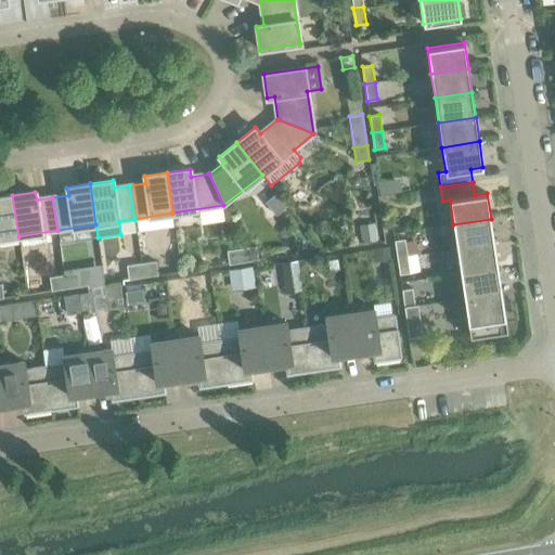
[(0,239),(18,236),(12,195),(0,196),(0,239)]
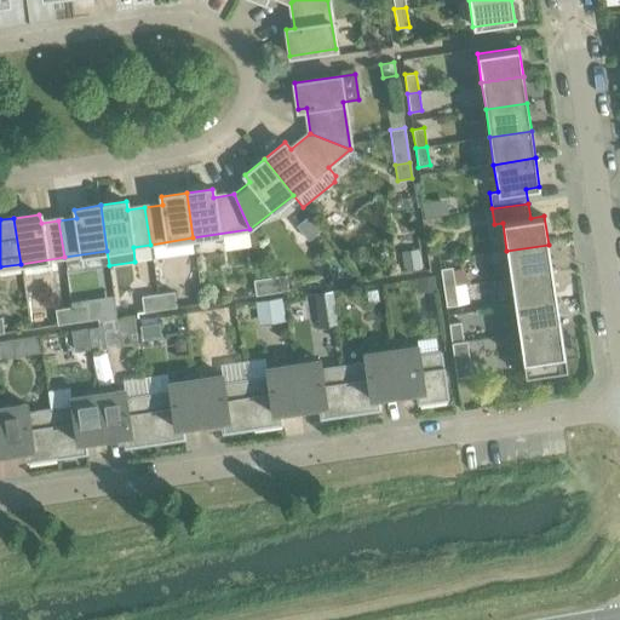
[(506,251),(510,279),(552,271),(549,245),(506,251)]
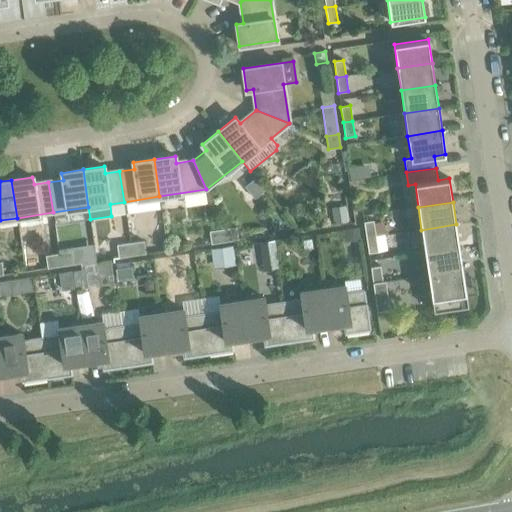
[(346,206),(331,207),(333,224),(348,222),(346,206)]
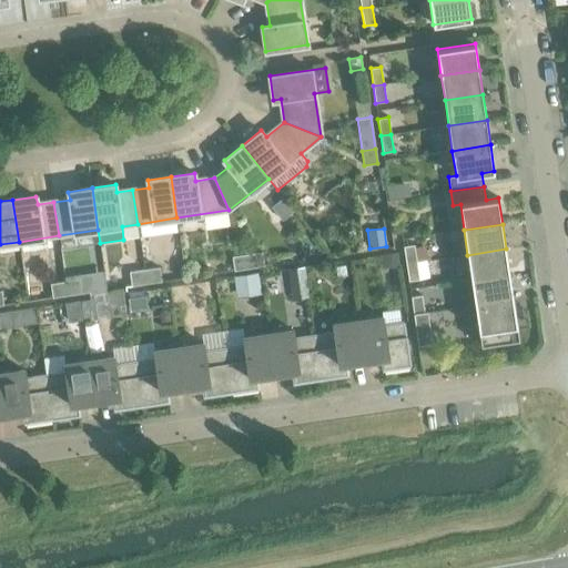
[(403,246),(406,264),(417,262),(414,245),(403,246)]
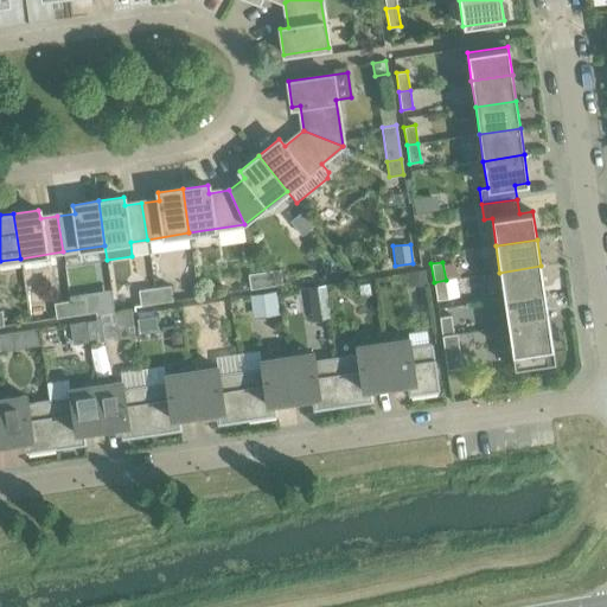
[(499,273),(504,299),(544,293),(541,266),(499,273)]
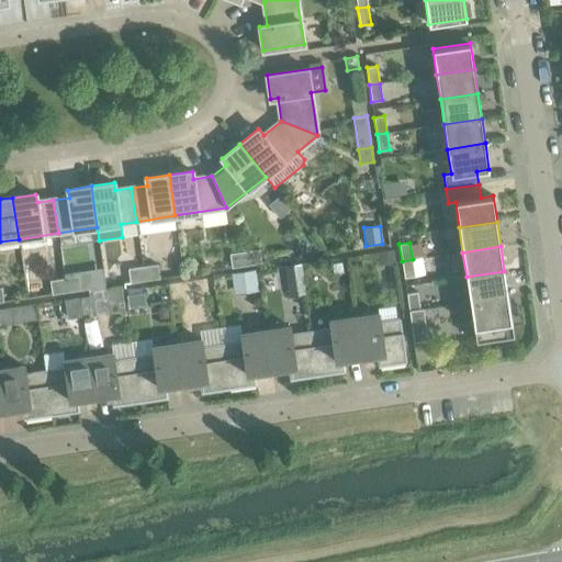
[(259,249),(245,251),(247,266),(261,263),(259,249)]
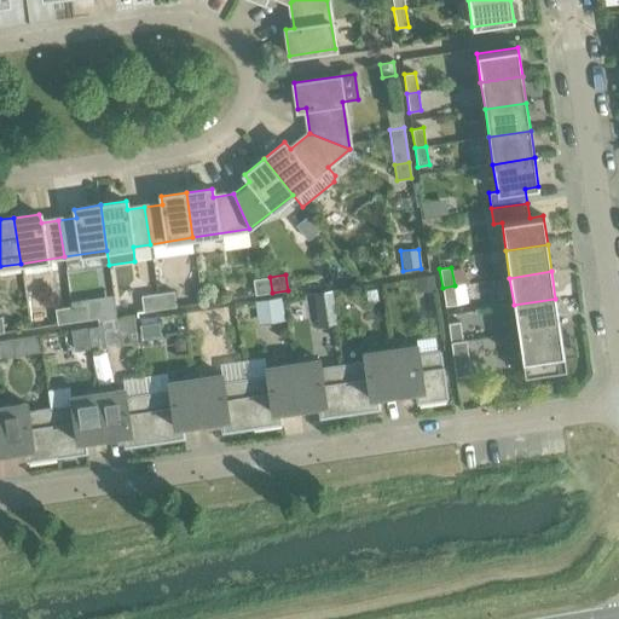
[(433,276),(415,278),(417,293),(435,289),(433,276)]
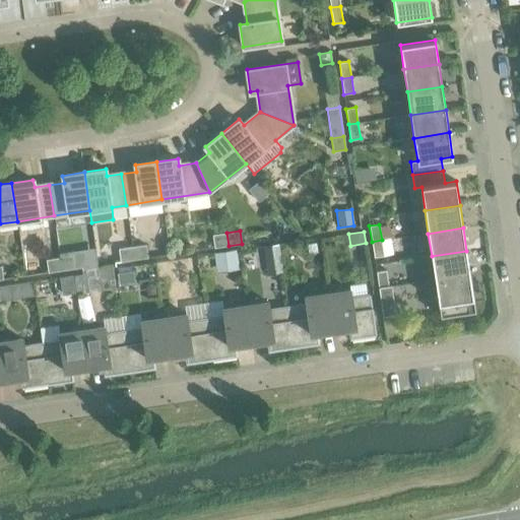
[(229,246),(226,233),(212,235),(214,248),(229,246)]
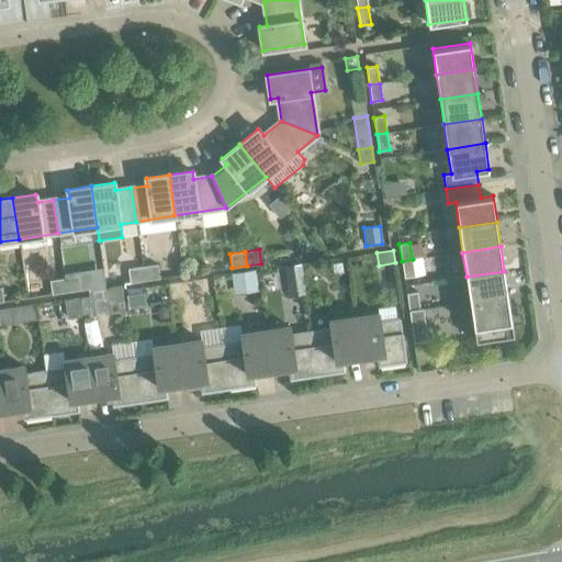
[(413,259),(402,261),(404,278),(415,277),(413,259)]
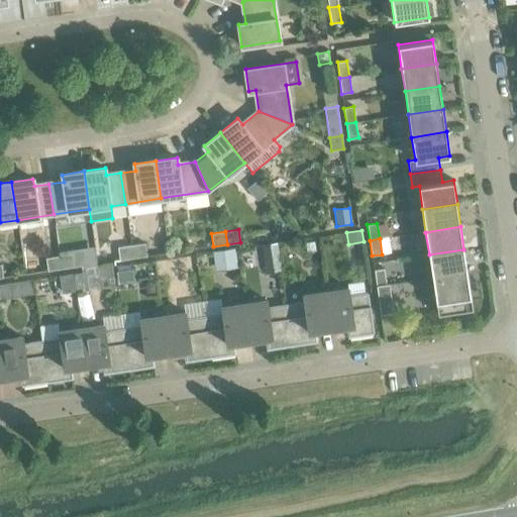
[(144,243),(131,245),(133,259),(146,256),(144,243)]
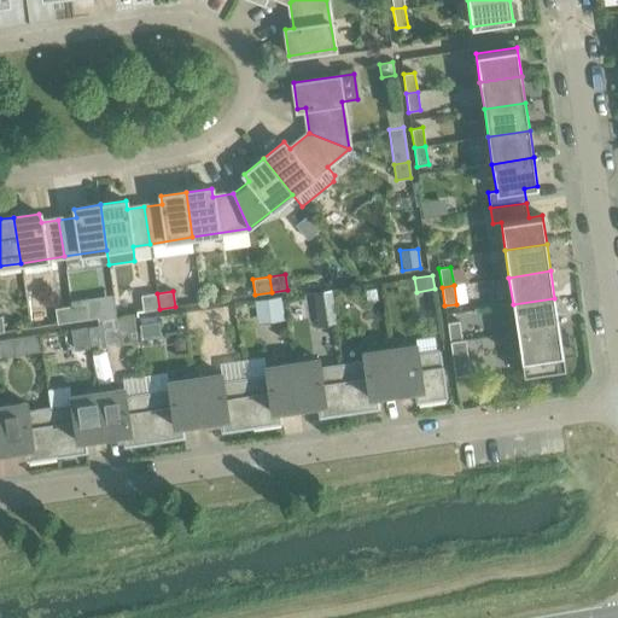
[(333,305),(331,291),(314,293),(315,308),(333,305)]
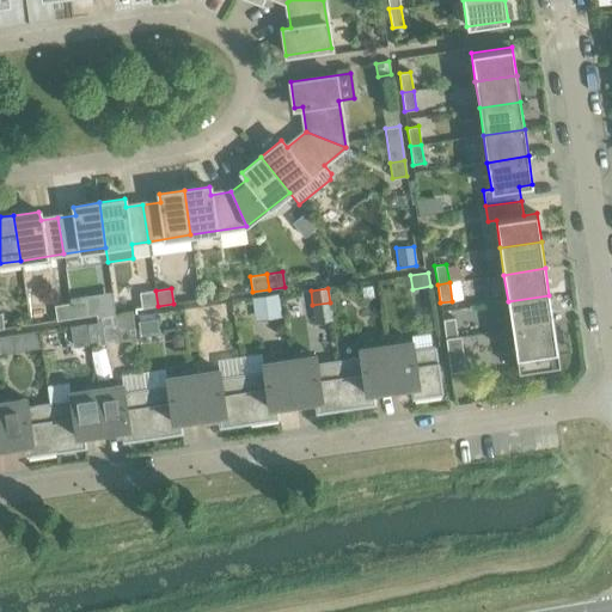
[(158,306),(155,291),(139,293),(141,308),(158,306)]
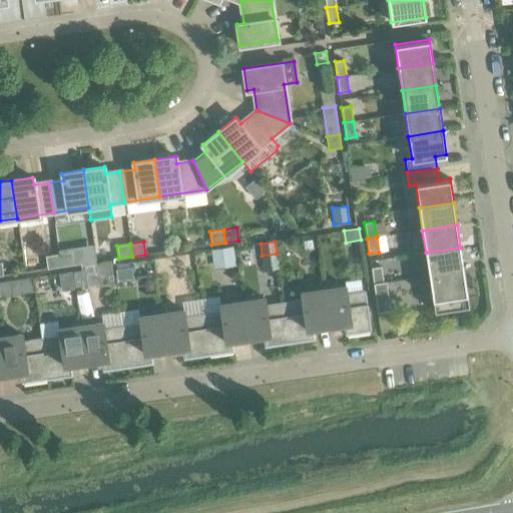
[(233,246),(211,249),(214,269),(235,266),(233,246)]
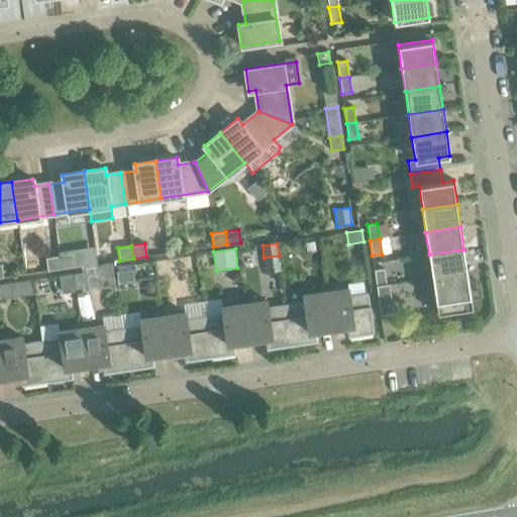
[(429,254),(432,278),(468,272),(463,249),(429,254)]
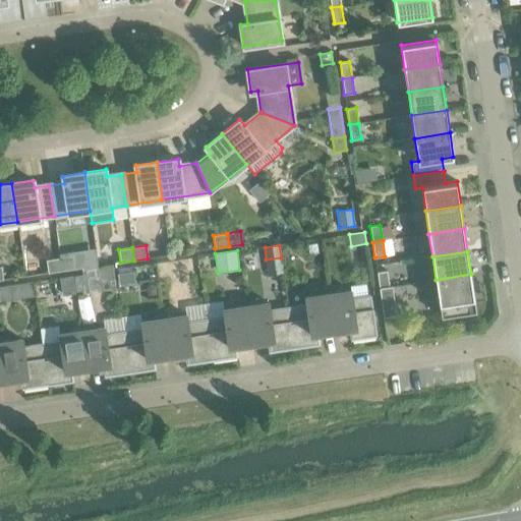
[(73,256),(60,258),(62,271),(75,269),(73,256)]
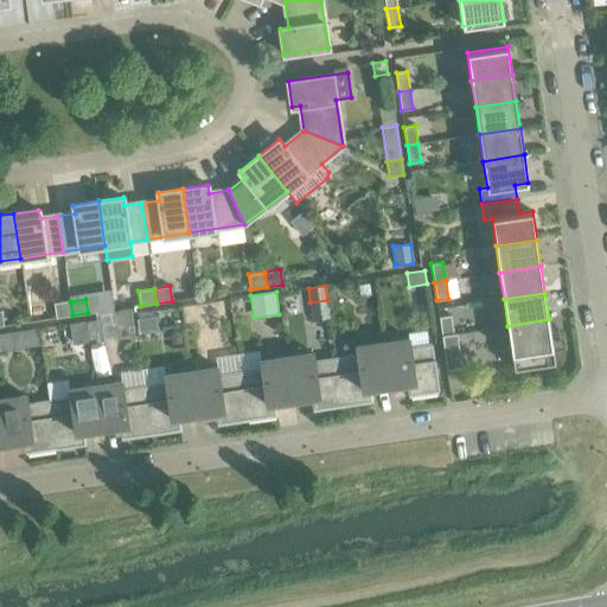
[(72,315),(70,301),(53,304),(56,318),(72,315)]
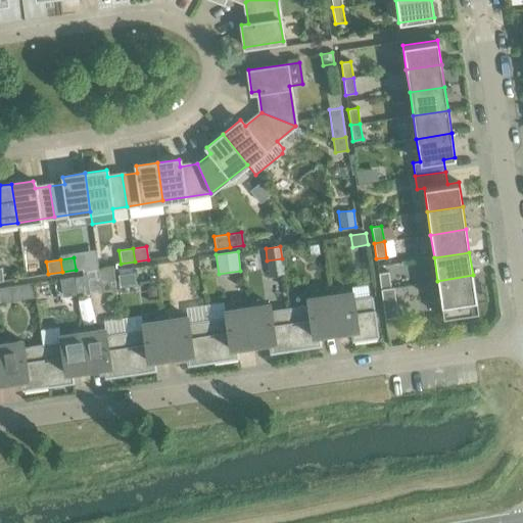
[(113,268),(98,270),(101,291),(116,289),(113,268)]
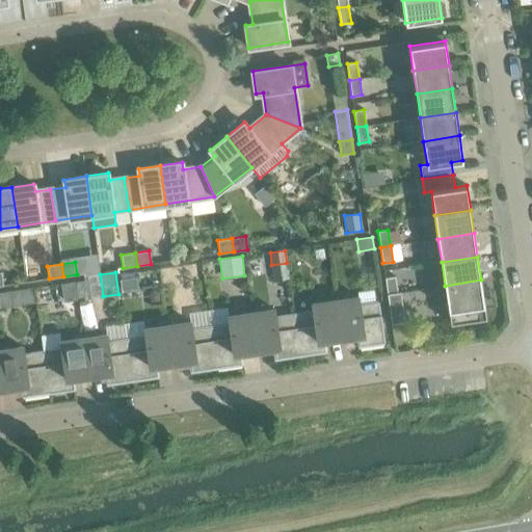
[(84,281),(76,282),(78,299),(90,297),(87,276),(84,276),(84,281)]
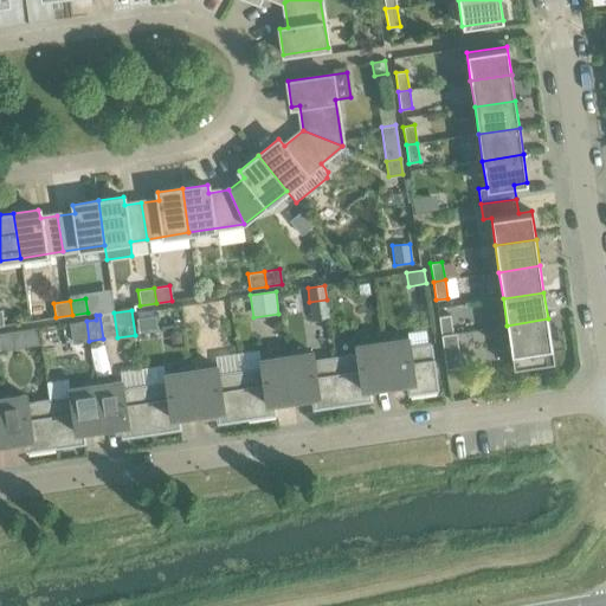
[(438,316),(442,335),(452,333),(450,315),(438,316)]
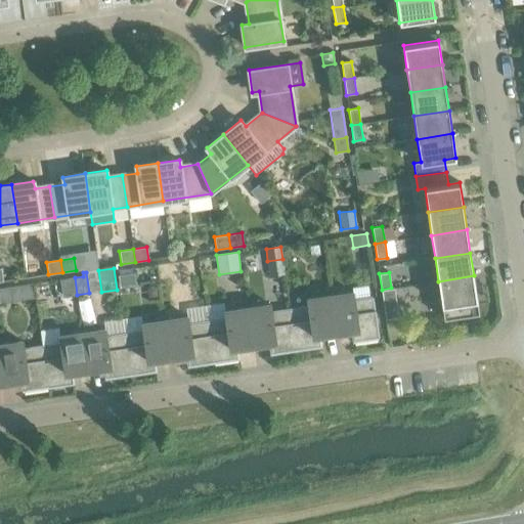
[(134,273),(118,275),(120,287),(136,285),(134,273)]
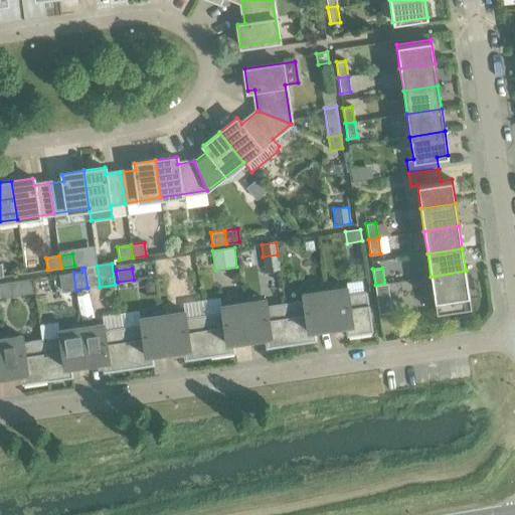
[(466,271),(431,277),(436,313),(471,308),(466,271)]
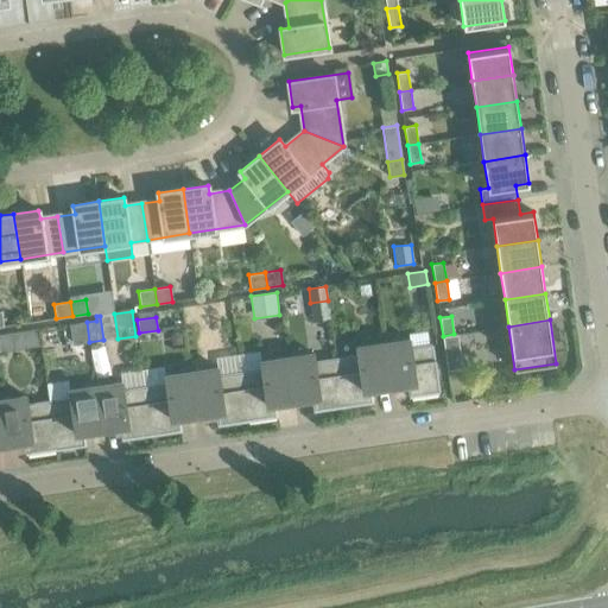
[(84,322),(70,324),(73,344),(88,342),(84,322)]
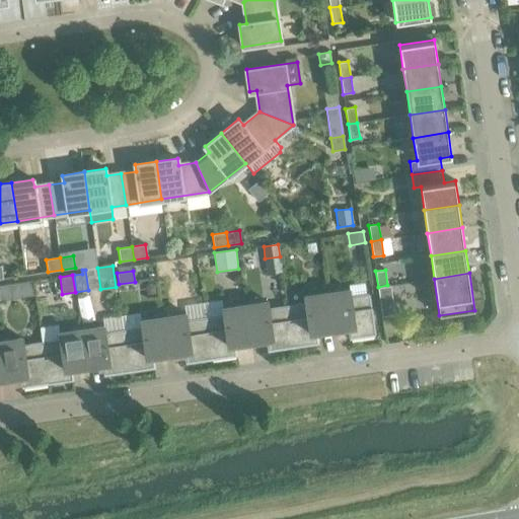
[(10,284),(0,285),(0,298),(0,300),(12,298),(10,284)]
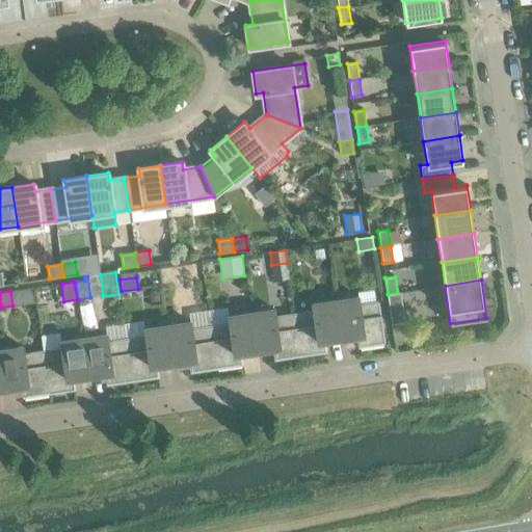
[(397,292),(388,294),(392,324),(405,322),(400,292),(397,292)]
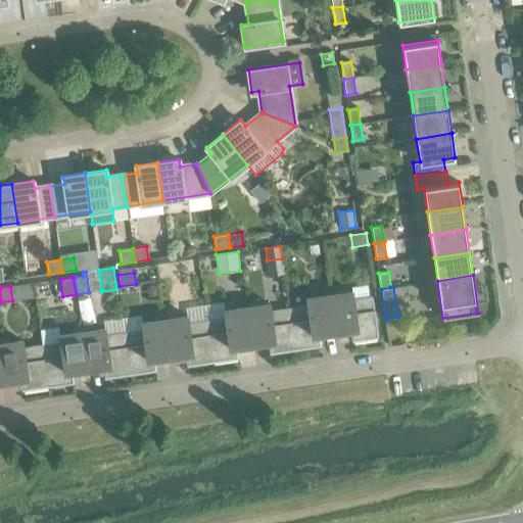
[(351,291),(329,295),(335,331),(351,328),(353,340),(378,336),(373,296),(353,299),(351,291)]
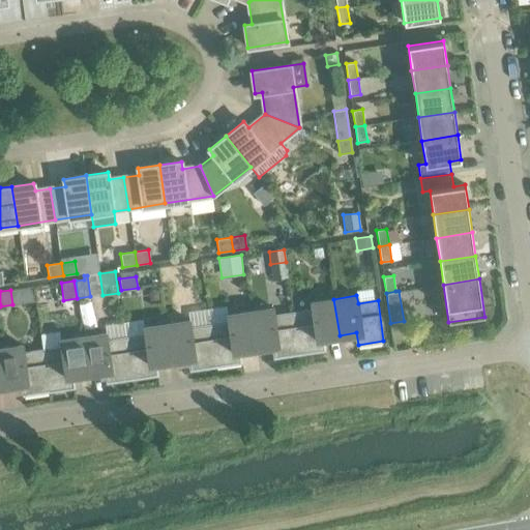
[(312,311),(293,313),(299,353),(324,349),(322,337),(340,335),(333,299),(311,302),(312,311)]
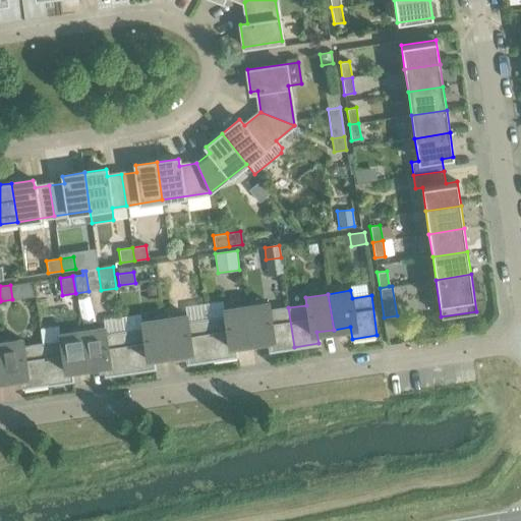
[(269,303),(246,306),(251,342),(268,339),(270,351),(294,347),(288,307),(270,310),(269,303)]
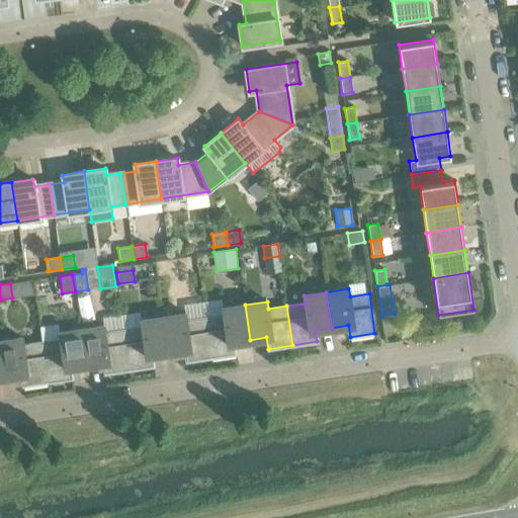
[(224,316),(204,318),(210,357),(235,353),(233,342),(250,340),(245,305),(223,308),(224,316)]
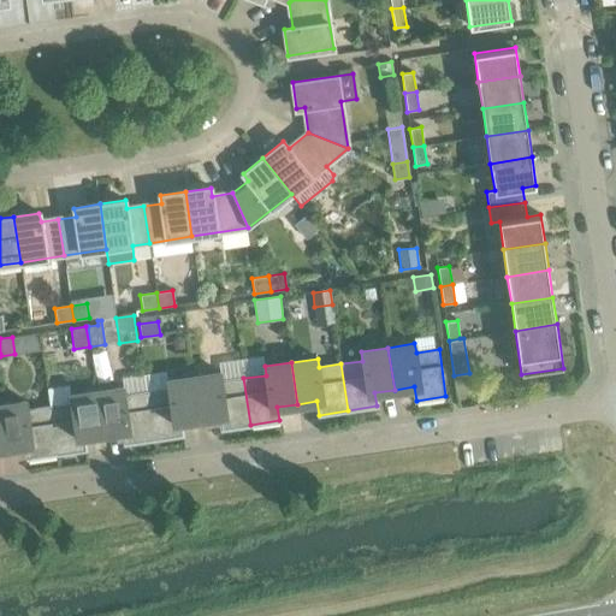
[(220,373),(194,377),(200,419),(219,415),(221,430),(250,425),(243,378),(221,381),(220,373)]
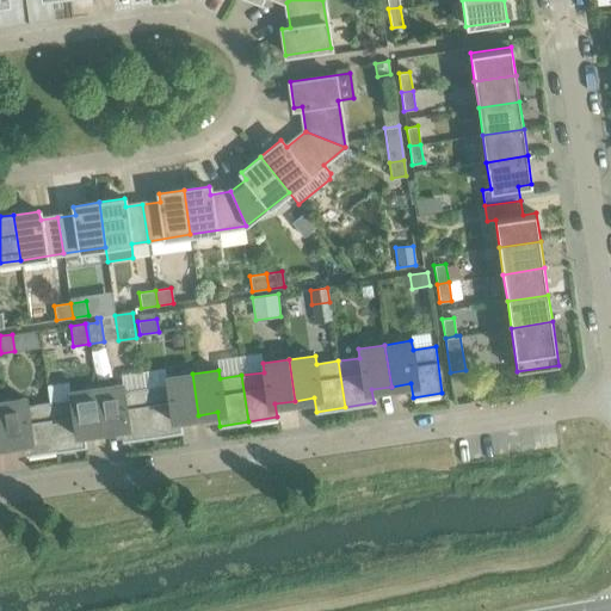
[(167,387),(146,389),(152,436),(180,431),(179,418),(198,415),(192,374),(166,377),(167,387)]
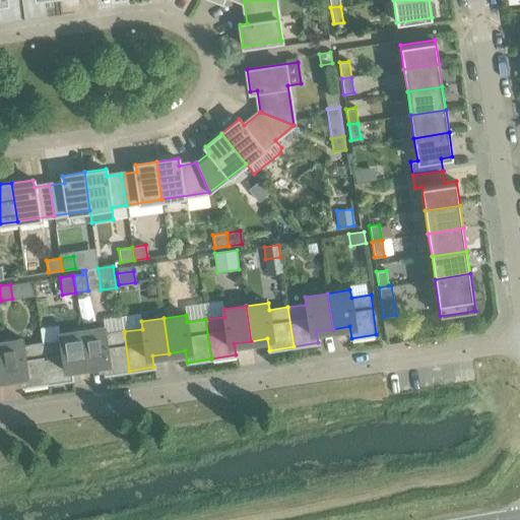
[(104,327),(81,330),(86,366),(104,363),(105,375),(129,371),(124,331),(105,334),(104,327)]
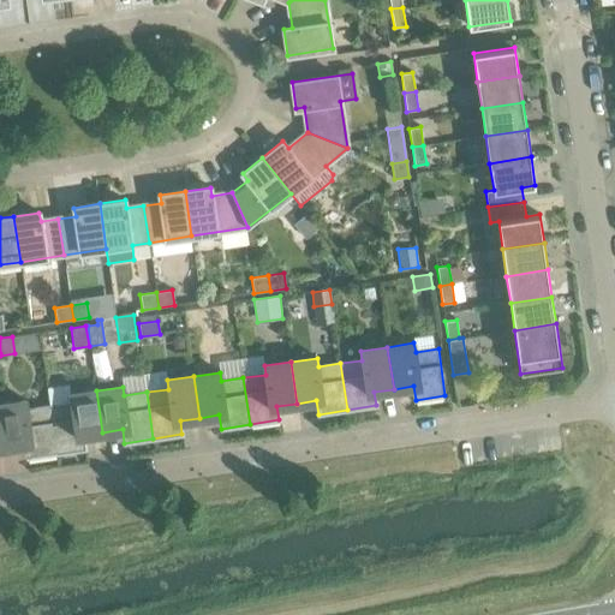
[(71,404),(49,406),(57,453),(85,448),(83,435),(102,433),(96,390),(70,394),(71,404)]
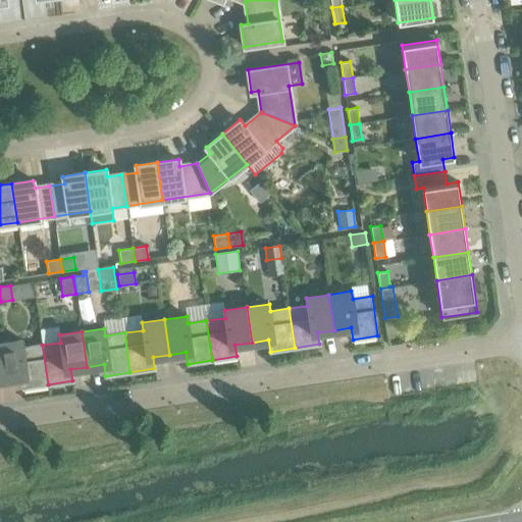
[(22,341),(0,343),(0,347),(5,379),(21,376),(23,388),(48,384),(42,345),(23,348),(22,341)]
